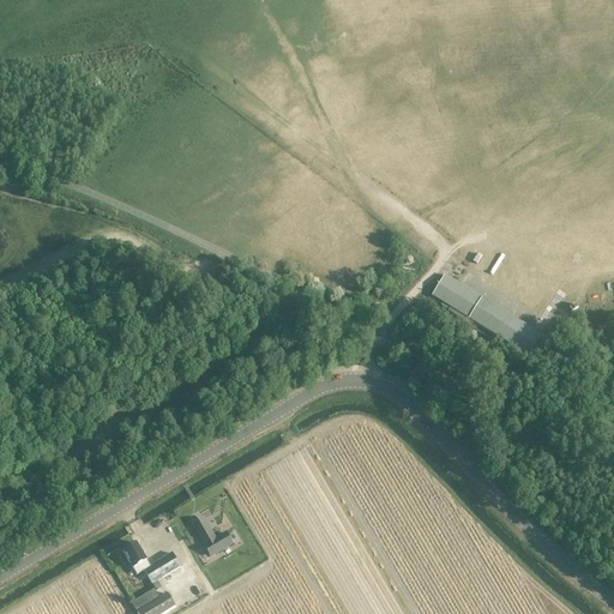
[(467,318),(480,296),(441,275),(429,295),(467,318)]
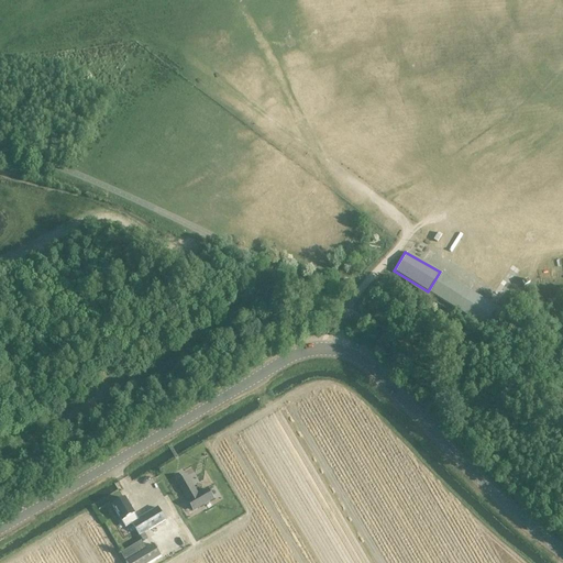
[(496,306),(440,272),(428,291),(485,326),(496,306)]
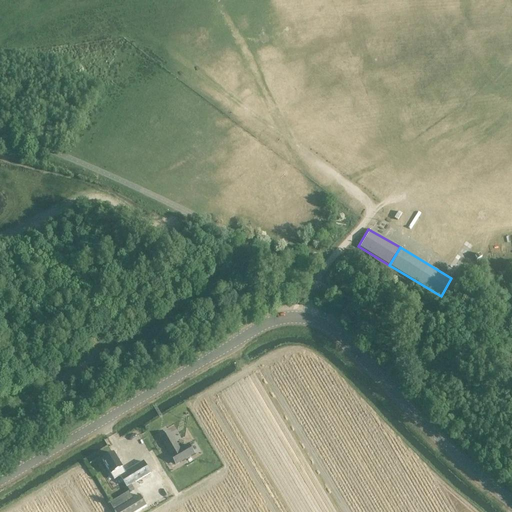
[(169,433),(161,438),(176,464),(193,454),(188,445),(179,450),(169,433)]
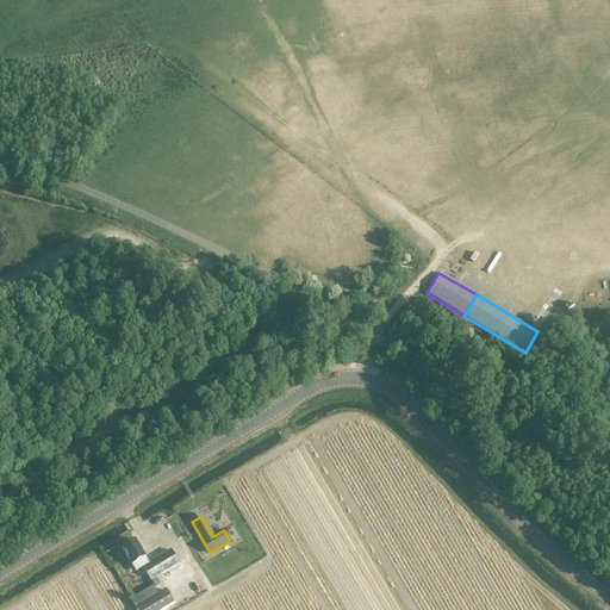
[(139,561),(143,567),(149,564),(145,558),(135,540),(122,548),(132,565),(139,561)]
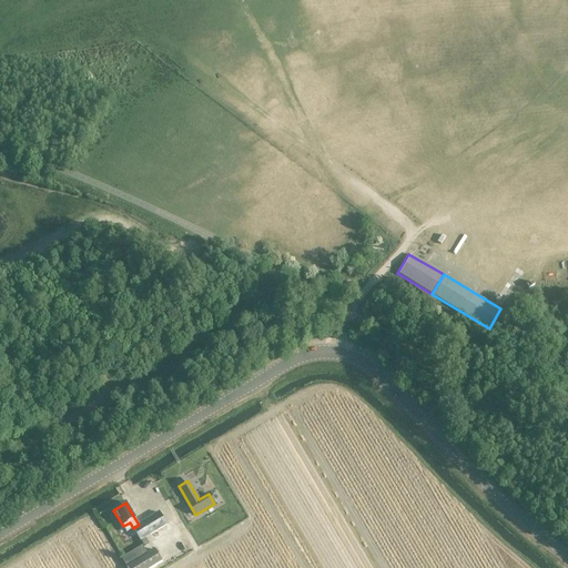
[(159,513),(139,525),(133,528),(148,553),(154,548),(148,537),(166,525),(159,513)]
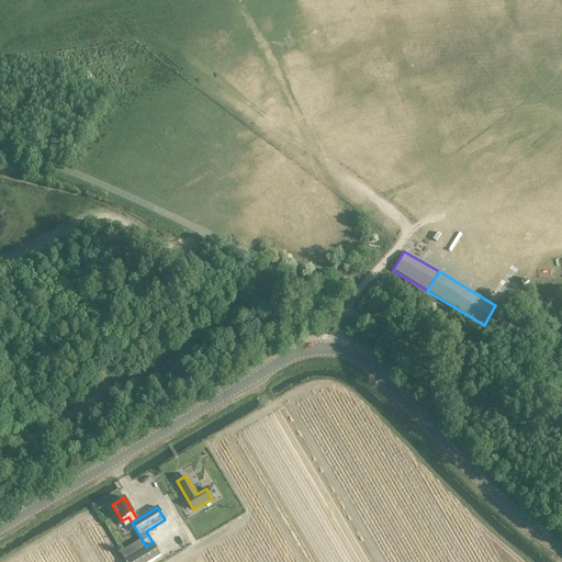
[(121,553),(124,559),(145,547),(141,541),(121,553)]
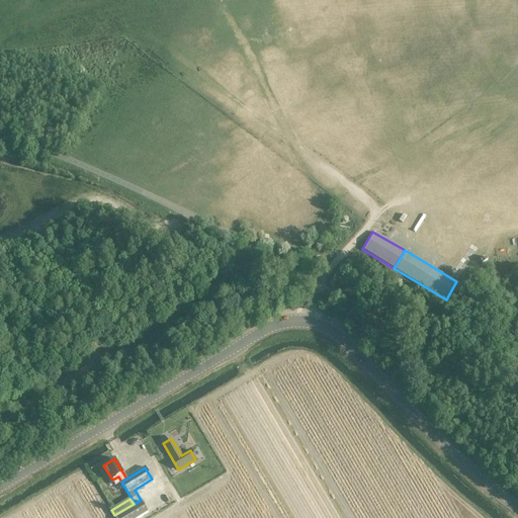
[(115,517),(138,517),(148,512),(142,502),(115,517)]
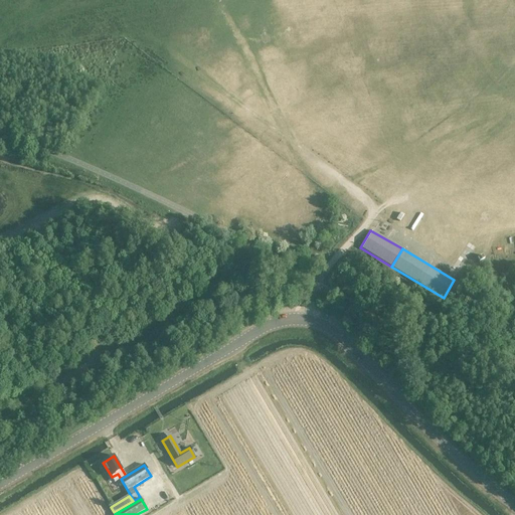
All buildings are outlined.
